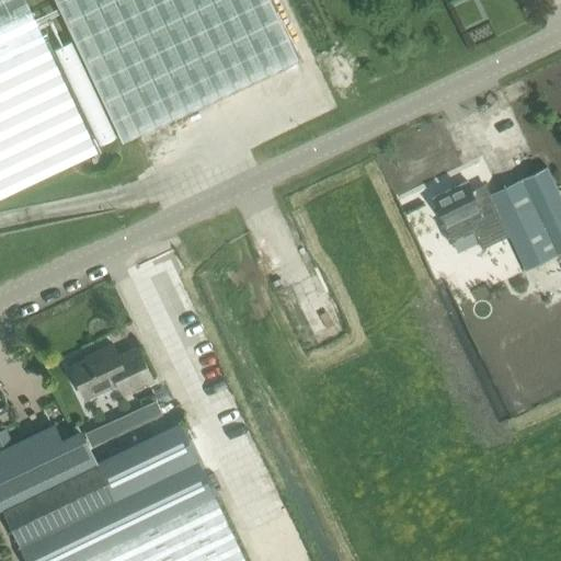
[(0,0),(0,198),(99,153),(25,0),(55,0),(122,141),(298,58),(270,0),(0,0)]
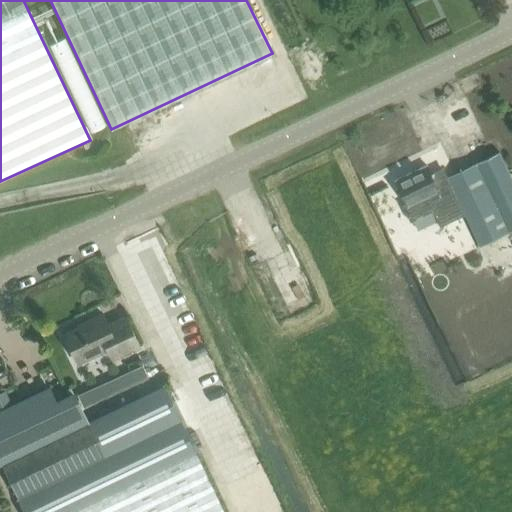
[(430,38),(446,31),(442,22),(426,28),(430,38)]
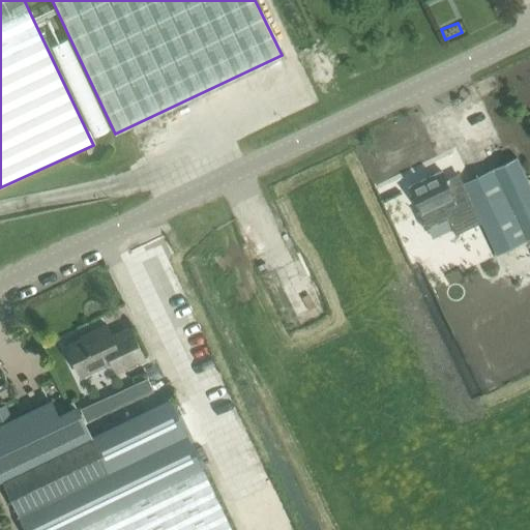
[(529,185),(517,157),(450,190),(442,173),(410,188),(421,212),(417,214),(424,230),(473,206),(498,256),(529,239),(529,185)]
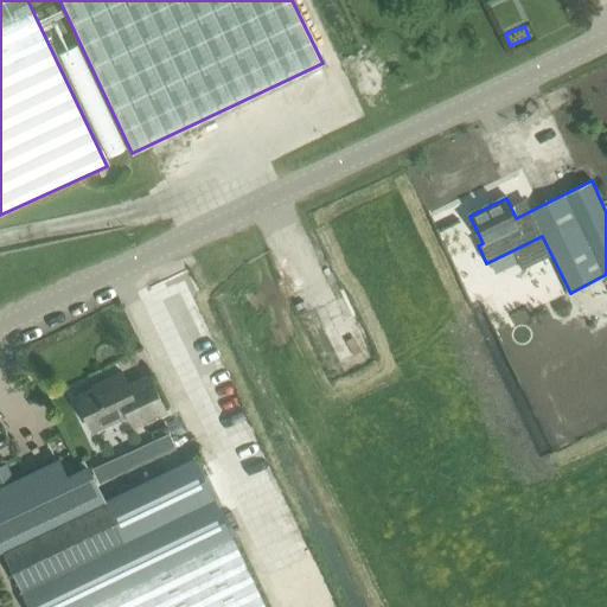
[(167,318),(187,307),(174,281),(153,293),(167,318)]
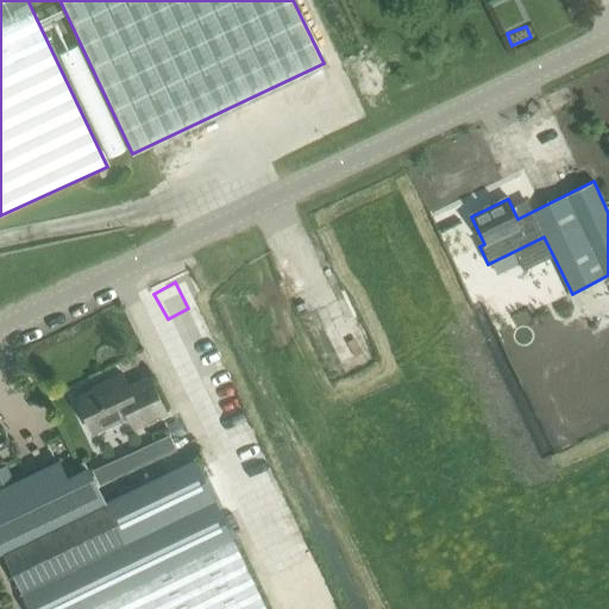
[(314,297),(332,353),(366,343),(349,286),(314,297)]
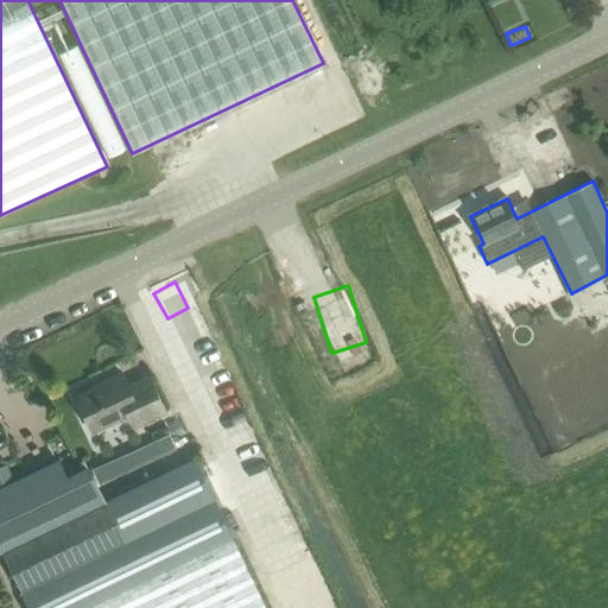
[(127,386),(122,375),(121,373),(103,382),(105,385),(76,398),(93,432),(127,416),(134,429),(168,412),(150,377),(127,386)]
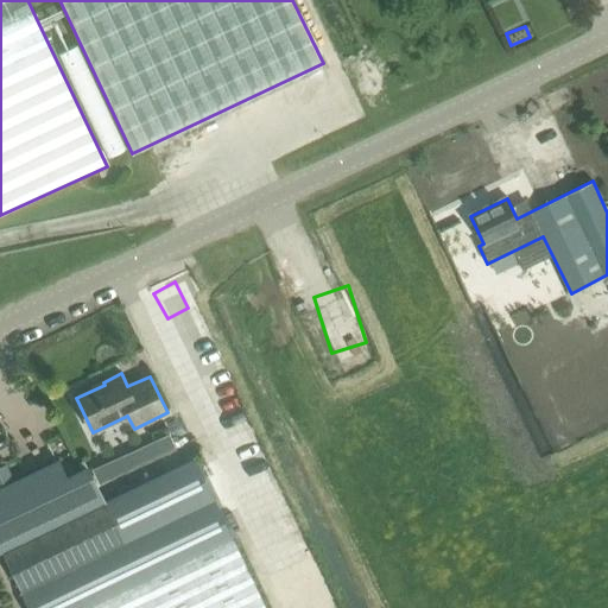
[(94,469),(101,483),(176,448),(169,434),(94,469)]
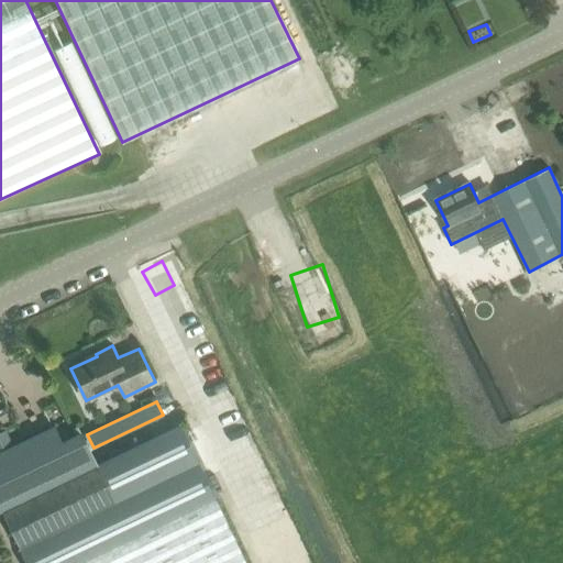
[(246,562),(180,426),(97,465),(2,511),(20,549),(19,549),(25,562),(246,562)]
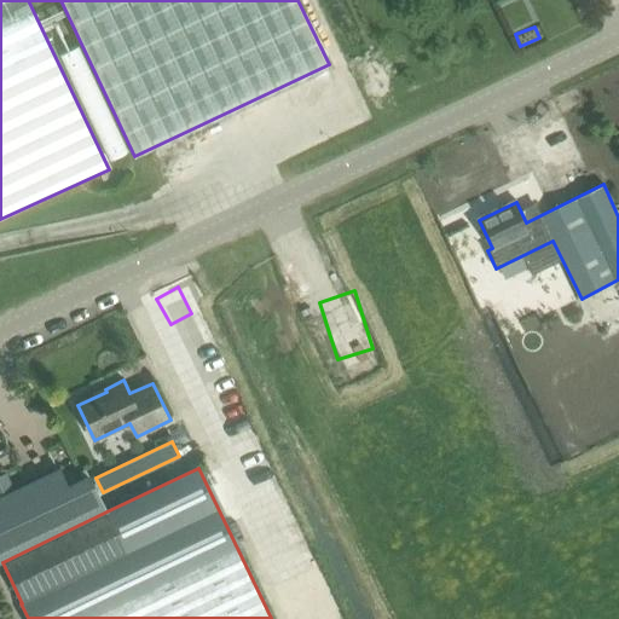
[(0,497),(0,562),(3,562),(106,512),(93,484),(71,495),(59,469),(15,491),(0,497)]
